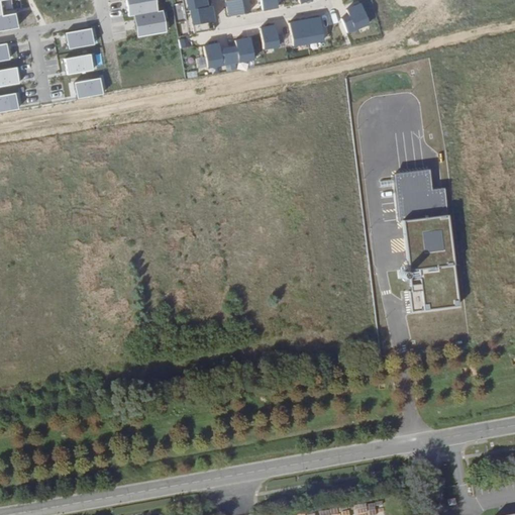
[(0,0),(0,16),(10,15),(7,0),(0,0)]
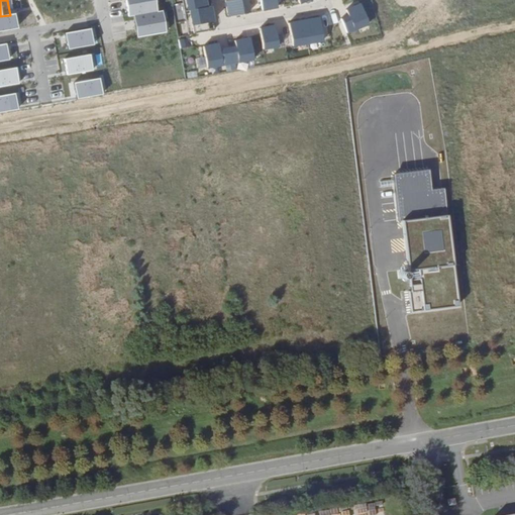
[(127,0),(130,14),(135,13),(137,25),(166,20),(164,8),(159,9),(157,0),(127,0)]
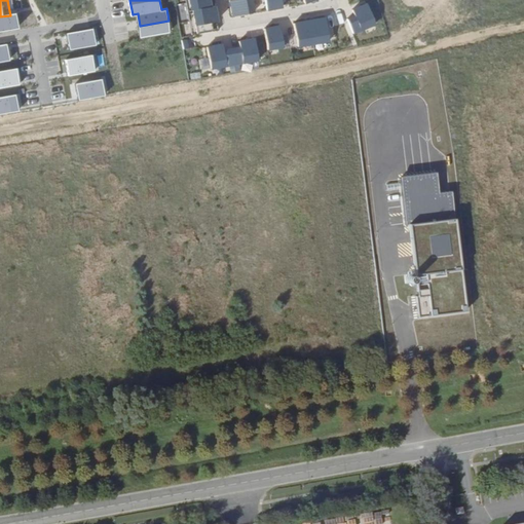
[(183,0),(190,34),(219,29),(215,3),(209,4),(208,0),(183,0)]
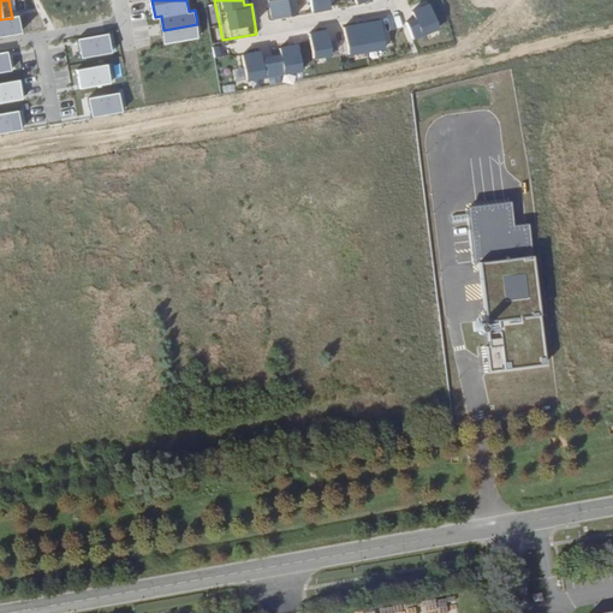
[(266,0),(269,17),(298,12),(296,0),(266,0)]
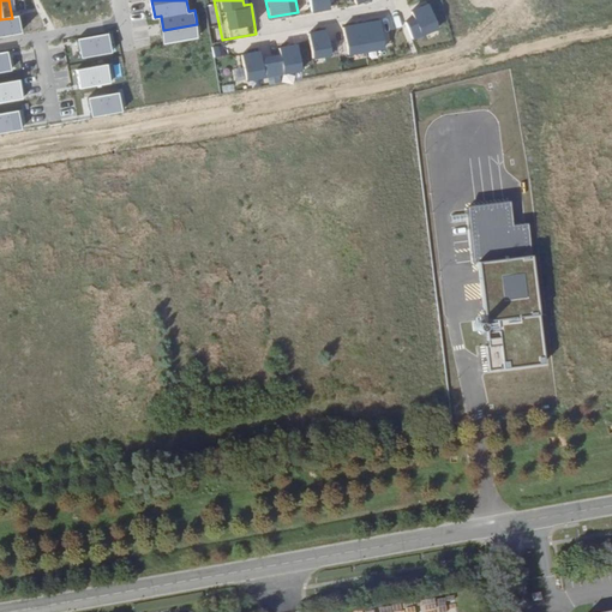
[(311,0),(313,11),(331,9),(329,0),(311,0)]
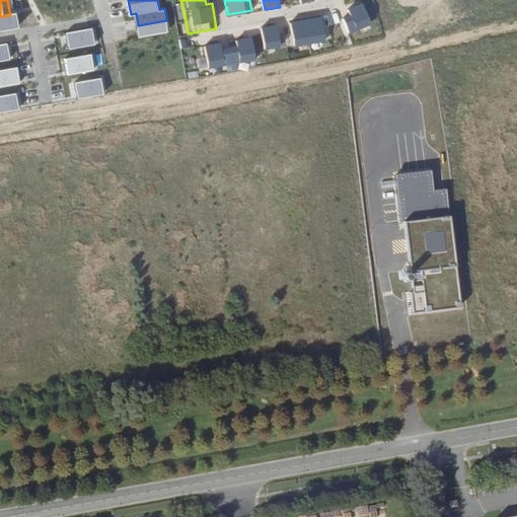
[(349,31),(371,22),(362,0),(348,5),(351,13),(343,16),(349,31)]
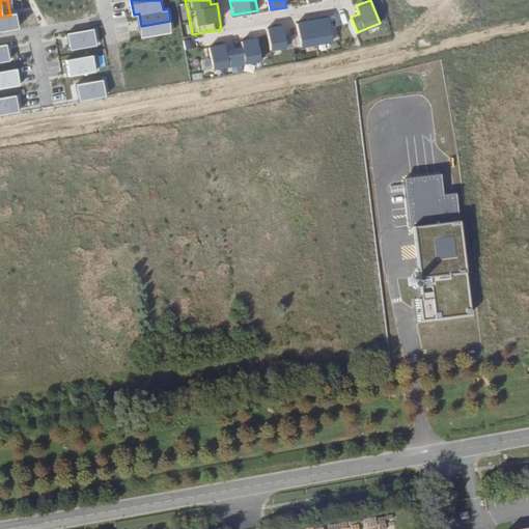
[(10,16),(0,17),(0,31),(20,28),(17,15),(10,16)]
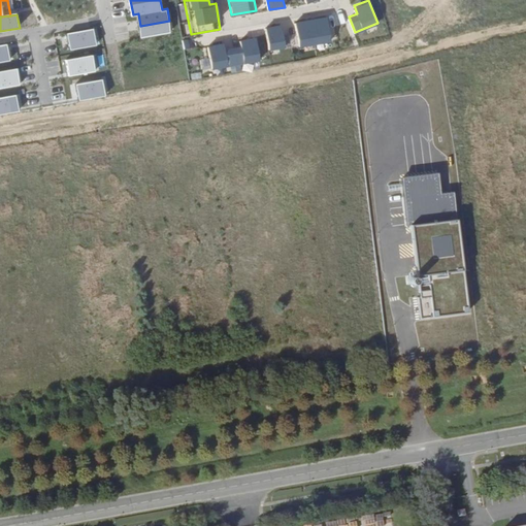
[(301,45),(332,40),(328,15),(296,22),(301,45)]
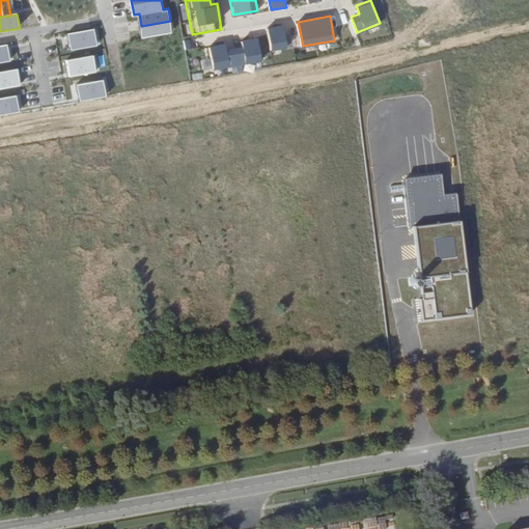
[(272,50),(288,47),(284,24),(268,27),(272,50)]
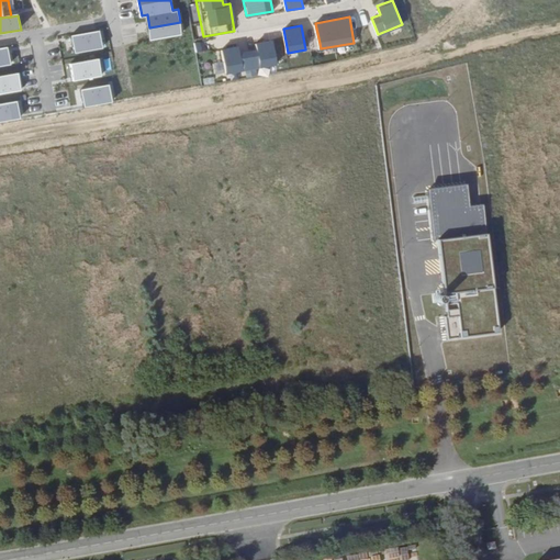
[(100,31),(73,35),(76,53),(103,48),(100,31)]
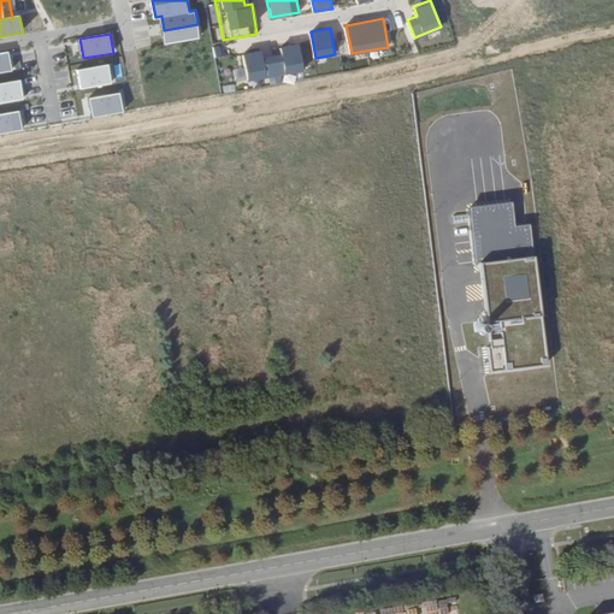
[(251,80),(305,70),(300,41),(282,45),(283,53),(265,57),(263,48),(246,52),(251,80)]
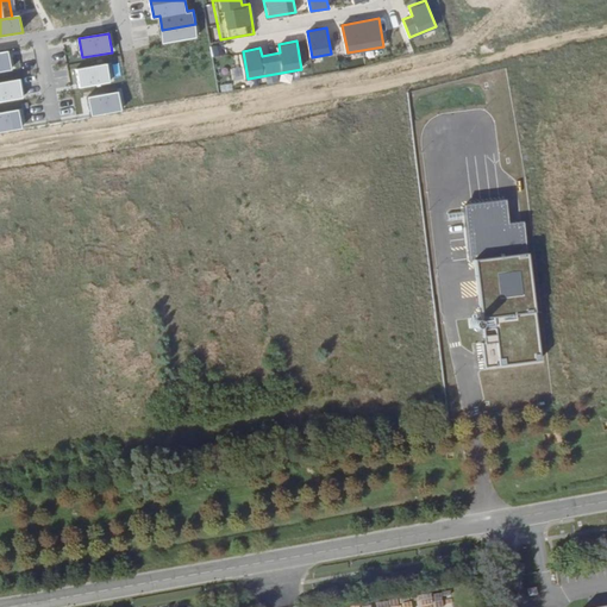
[(12,51),(0,52),(0,72),(14,70),(12,51)]
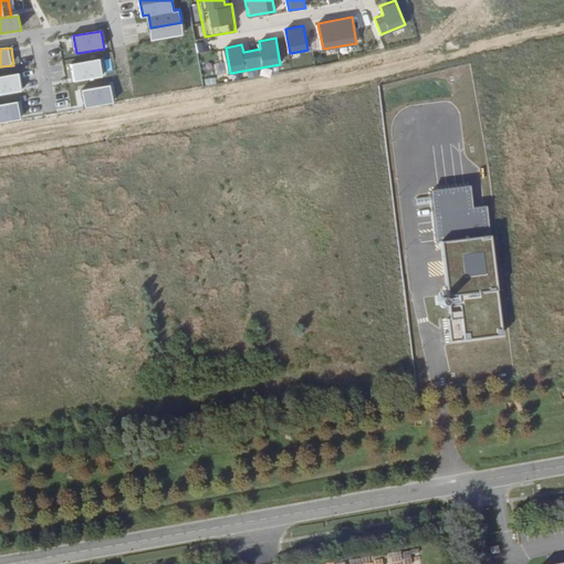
[(101,60),(72,64),(74,82),(103,77),(101,60)]
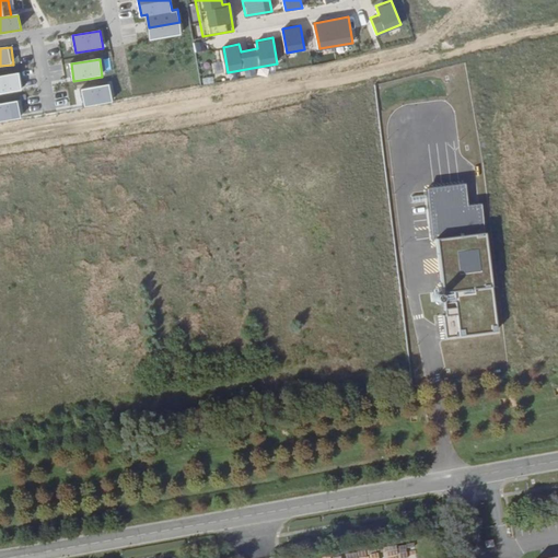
[(20,71),(0,74),(0,93),(23,89),(20,71)]
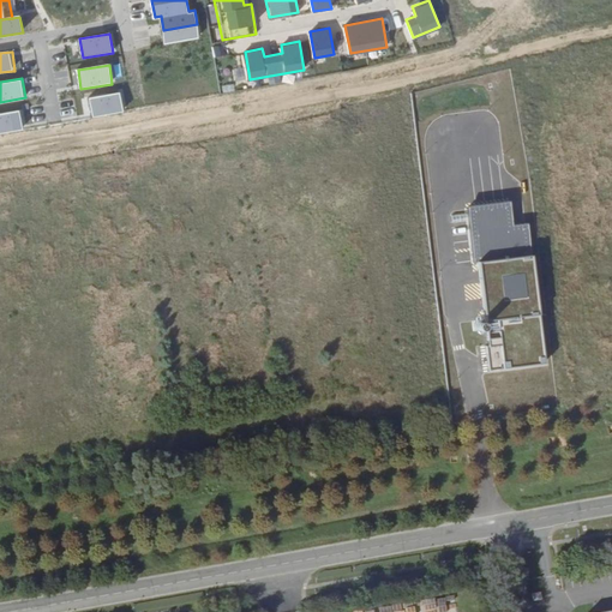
[(120,93),(90,97),(93,112),(123,107),(120,93)]
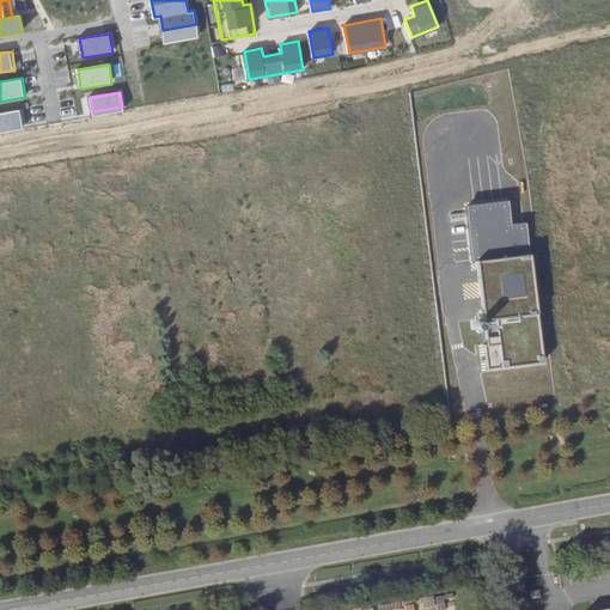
[(22,110),(0,113),(0,129),(23,127),(22,110)]
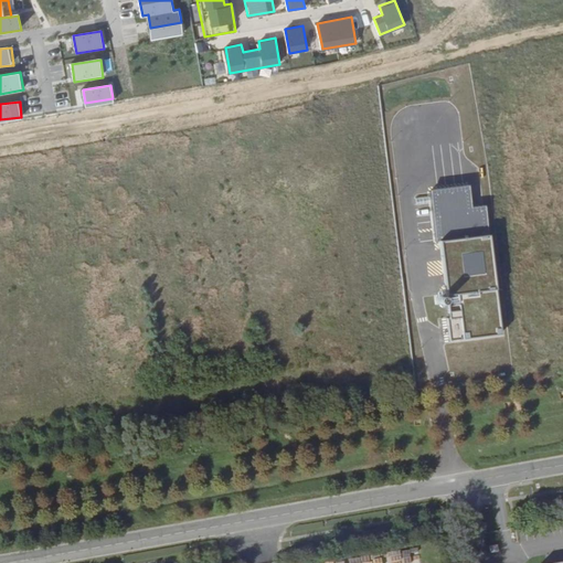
[(450,338),(502,331),(486,204),(474,205),(471,184),(431,190),(450,338)]
